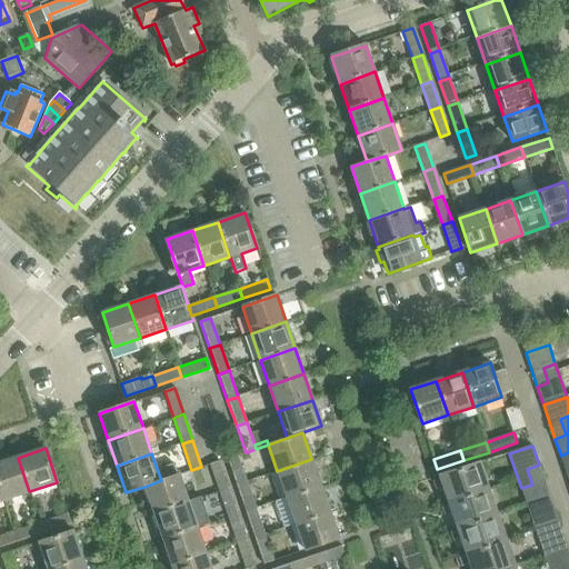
[(227,459),(236,486),(247,481),(238,456),(227,459)]
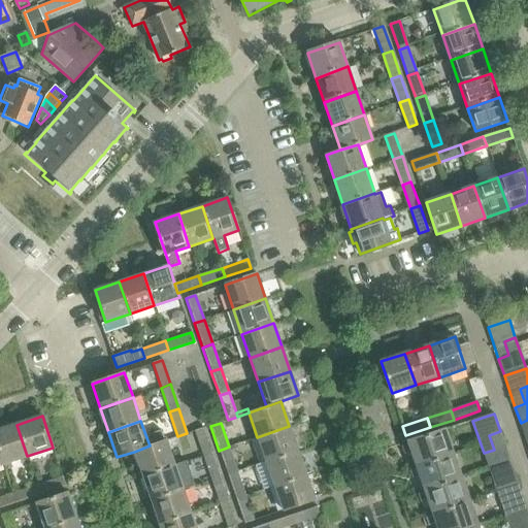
[(17,425),(0,429),(0,456),(3,464),(27,456),(17,425)]
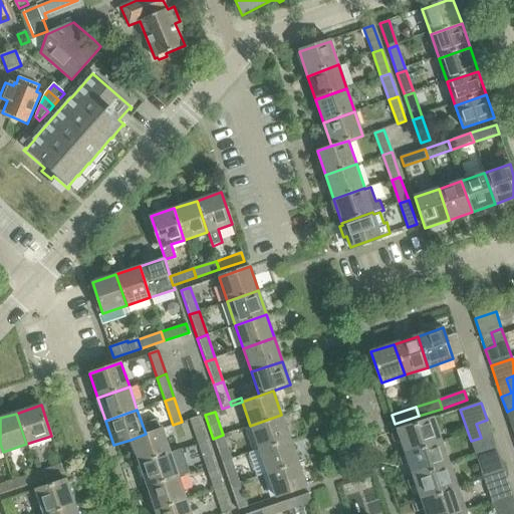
[(250,426),(258,450),(289,439),(281,415),(250,426)]
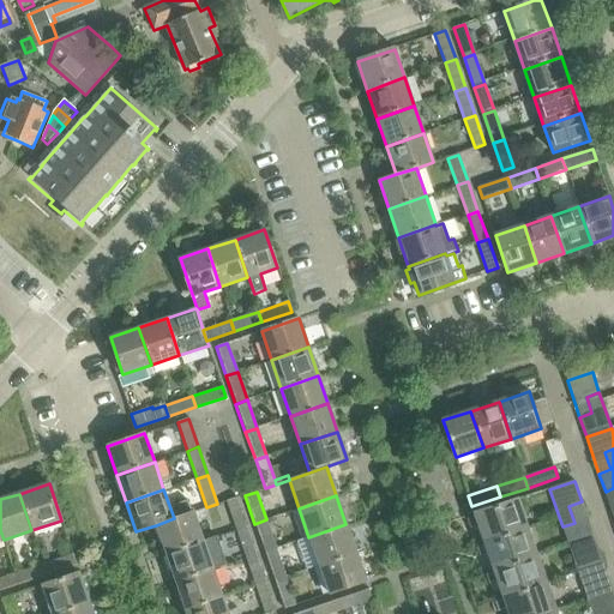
[(226,501),(235,530),(247,527),(236,498),(226,501)]
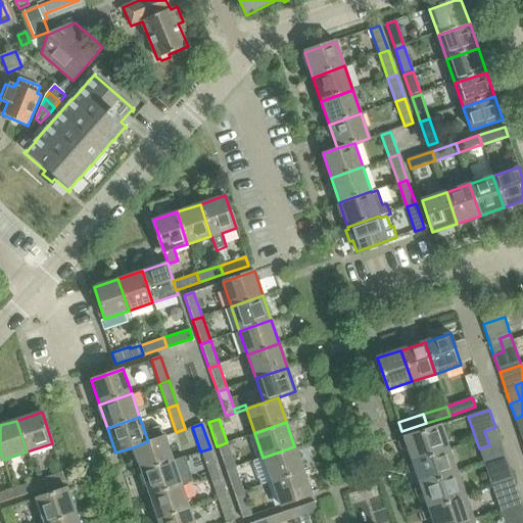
[(408,447),(413,462),(449,449),(441,426),(405,438),(406,440),(399,443),(401,450),(408,447)]
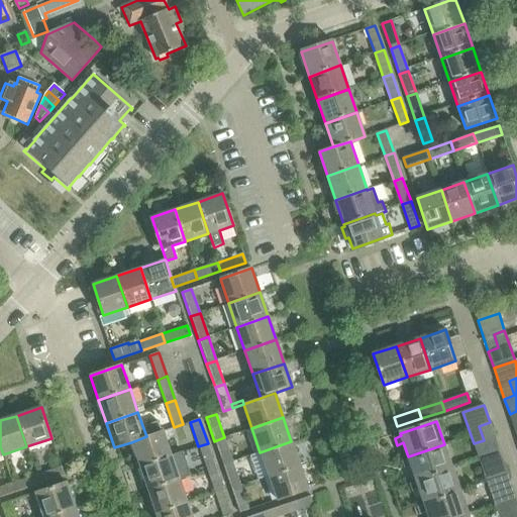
[(474,443),(480,459),(501,452),(490,422),(479,426),(484,440),(474,443)]
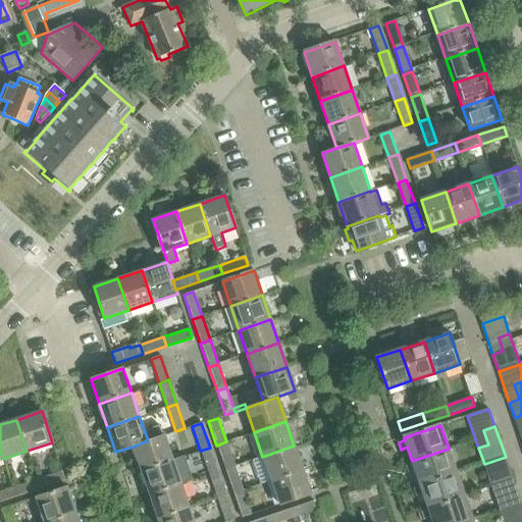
[(164,435),(148,440),(133,447),(141,471),(172,460),(164,435)]
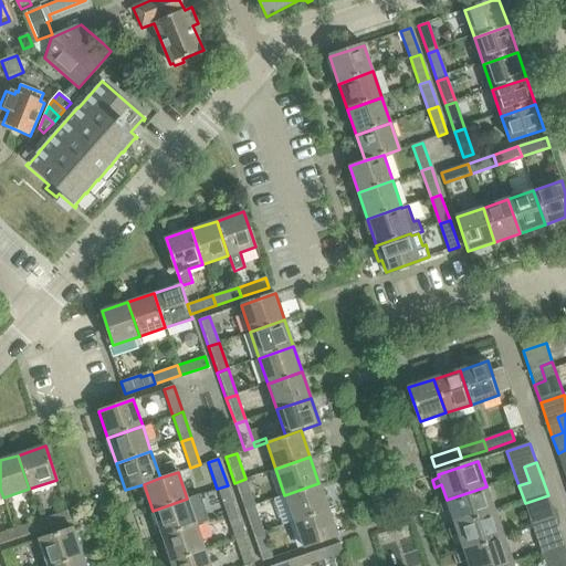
[(234,483),(243,509),(254,505),(245,479),(234,483)]
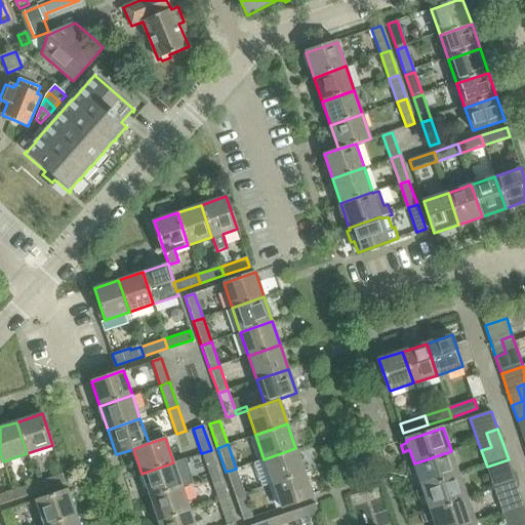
[(264,459),(272,483),(305,473),(295,448),(264,459)]
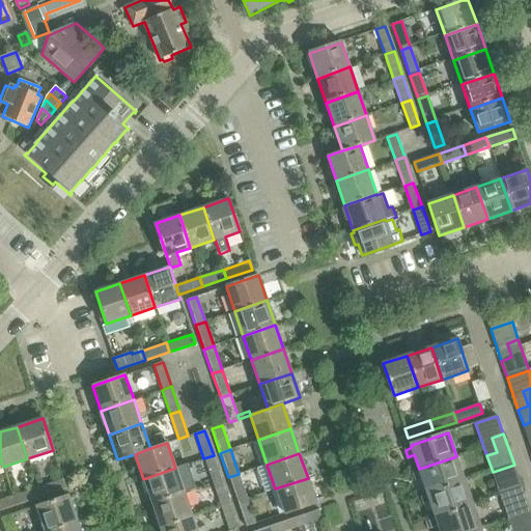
[(203,458),(212,482),(222,479),(214,455),(203,458)]
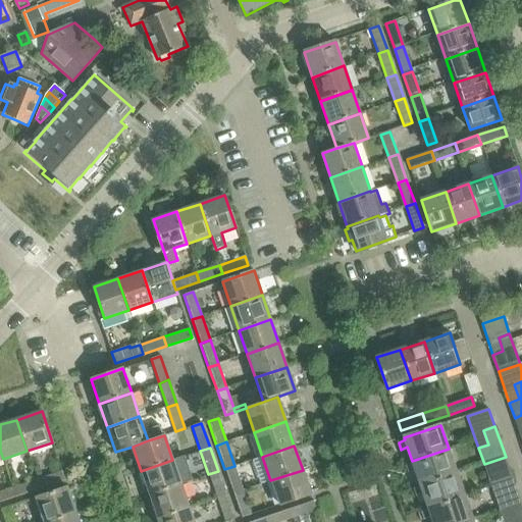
[(415,471),(420,484),(457,473),(449,449),(412,461),(413,463),(406,465),(409,473),(415,471)]
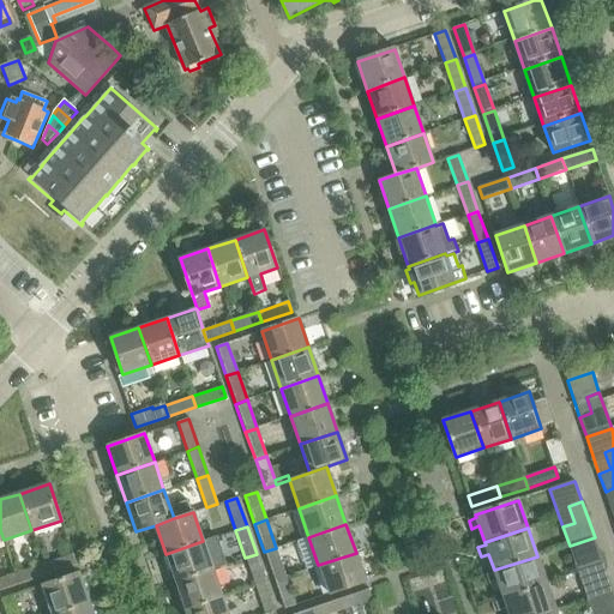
[(570,546),(582,582),(594,578),(588,561),(601,557),(595,537),(570,546)]
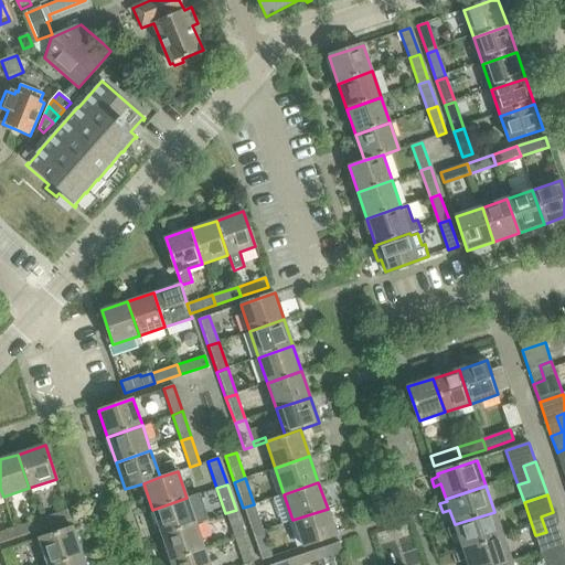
[(152,510),(161,535),(195,524),(187,498),(152,510)]
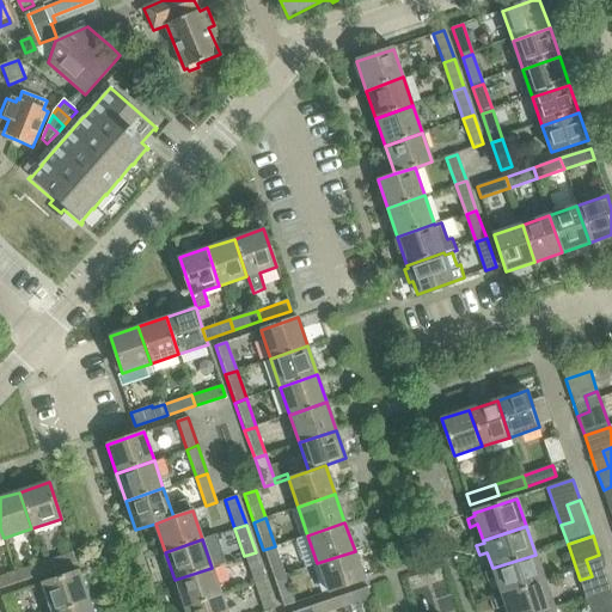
[(263,550),(273,579),(285,575),(275,546),(263,550)]
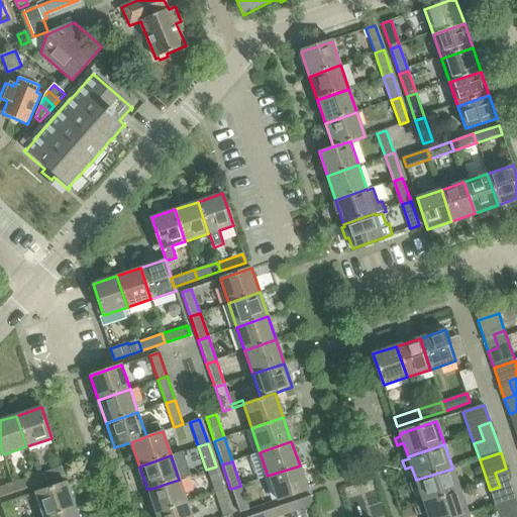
[(308,489),(300,466),(268,476),(277,500),(308,489)]
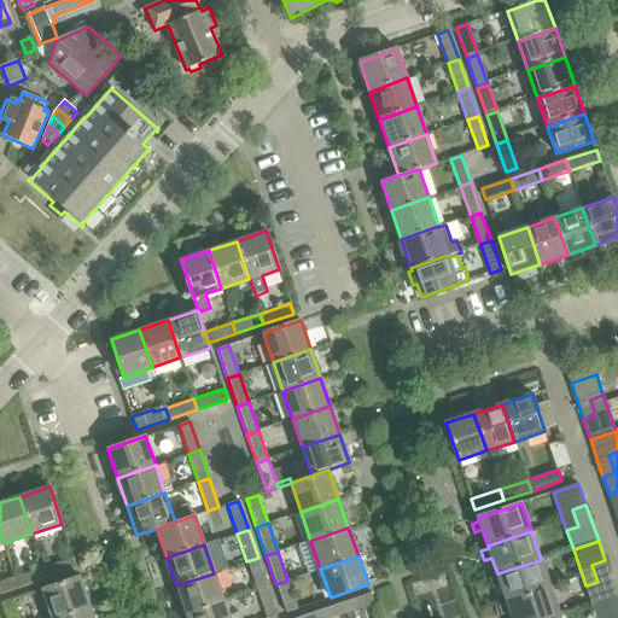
[(74,558),(44,569),(47,579),(77,569),(74,558)]
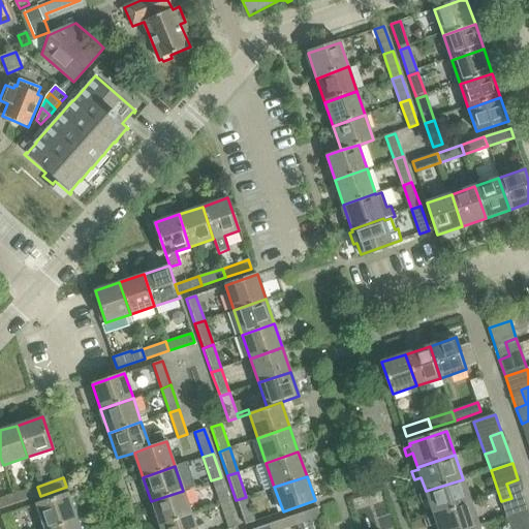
[(211,480),(219,505),(229,502),(221,477),(211,480)]
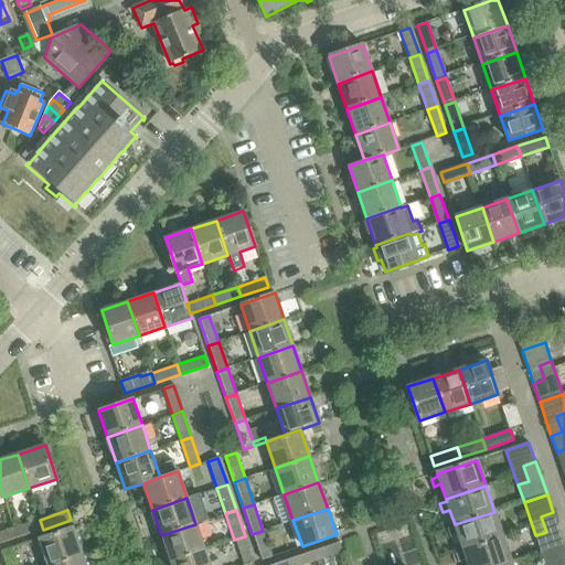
[(458,535),(464,550),(503,537),(494,512),(455,524),(456,526),(448,529),(450,537),(458,535)]
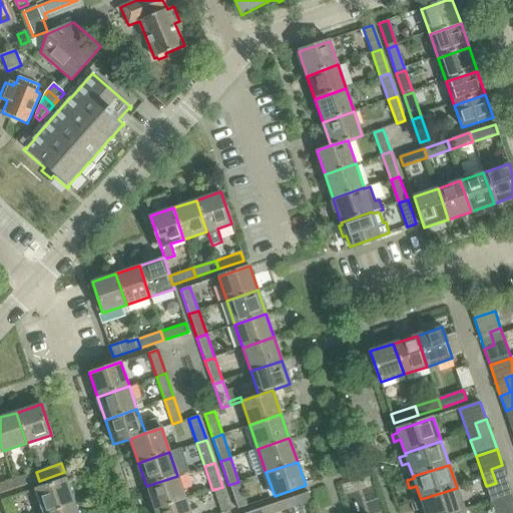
[(486,486),(491,502),(512,495),(502,465),(491,469),(496,483),(486,486)]
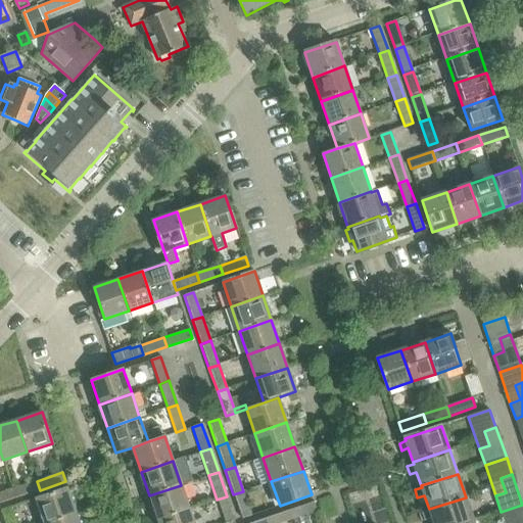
[(37,481),(12,488),(15,497),(40,490),(37,481)]
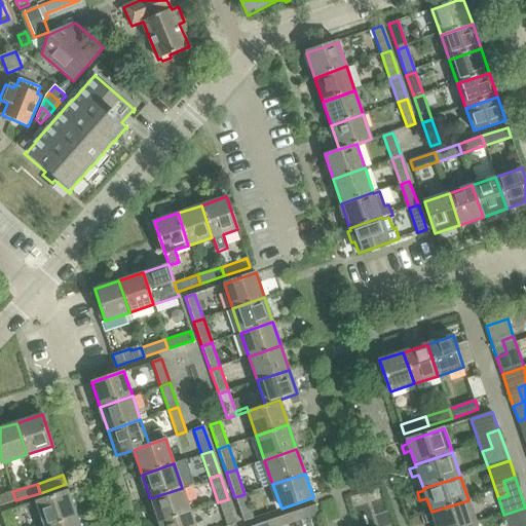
[(150,498),(158,523),(190,512),(182,488),(150,498)]
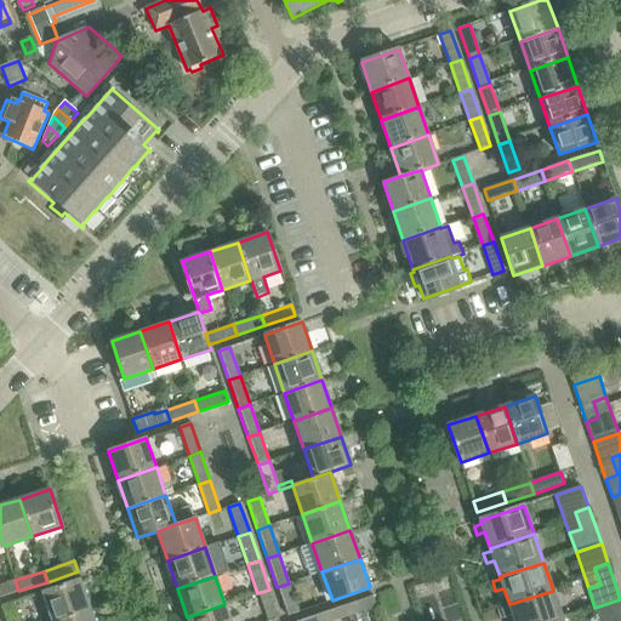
[(15,580),(0,585),(0,597),(18,591),(15,580)]
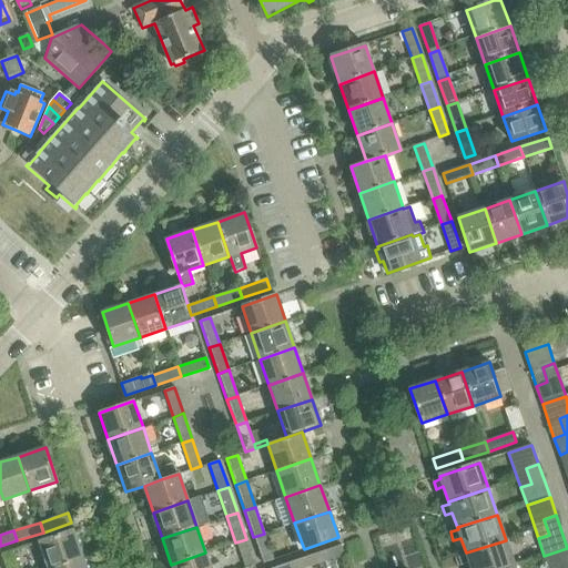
[(40,541),(49,567),(82,557),(73,530),(40,541)]
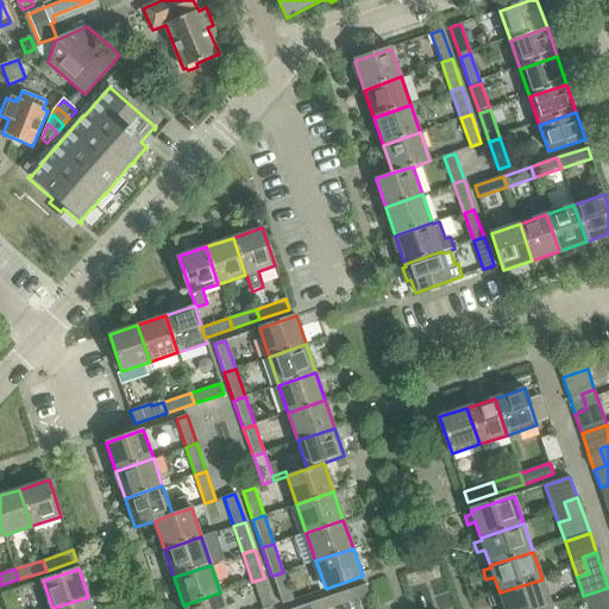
[(293,601),(283,572),(271,576),(281,604),(293,601)]
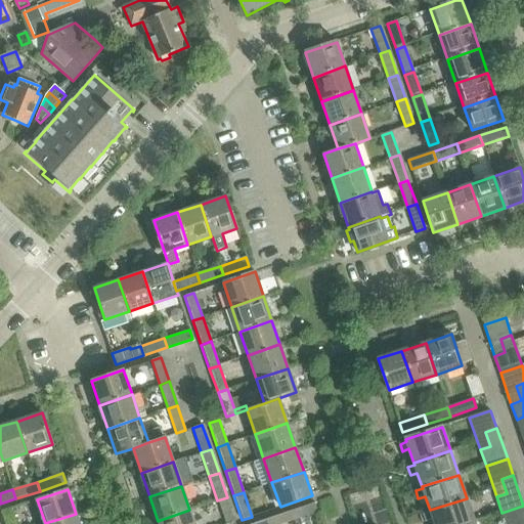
[(235,521),(227,497),(217,500),(224,523),(227,523),(231,523),(231,522),(235,521)]
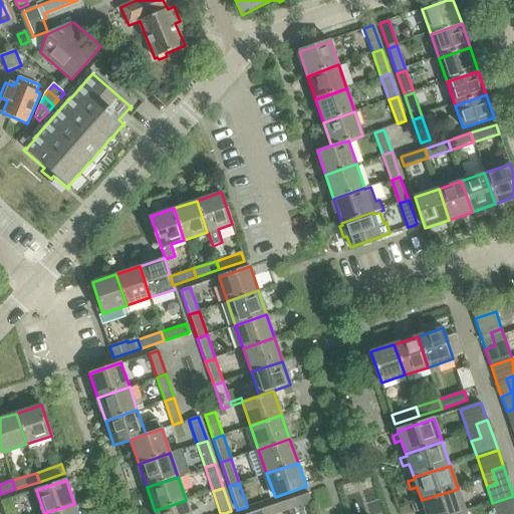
[(425,510),(426,513),(459,513),(466,512),(458,489),(422,500),(422,502),(416,504),(418,512),(425,510)]
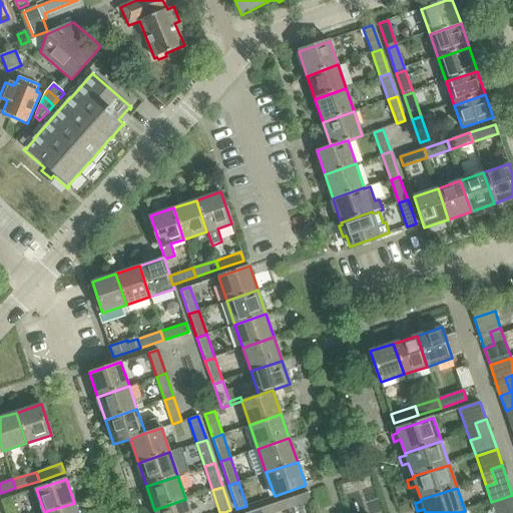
[(308,493),(284,500),(287,510),(311,502),(308,493)]
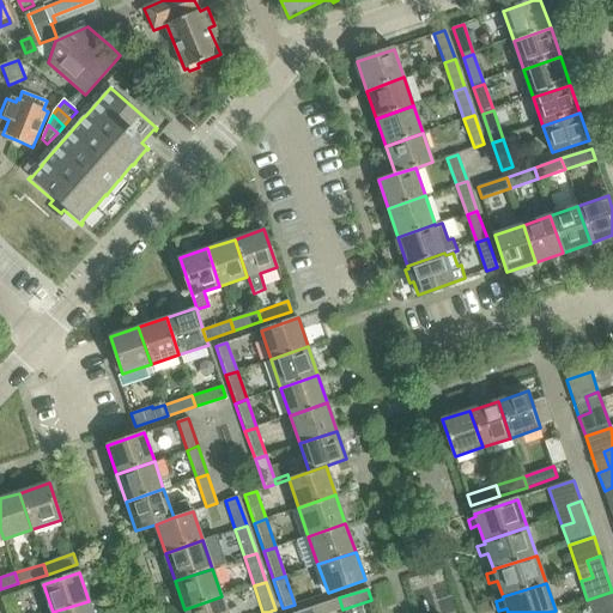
[(587,600),(592,612),(612,612),(612,594),(612,592),(587,600)]
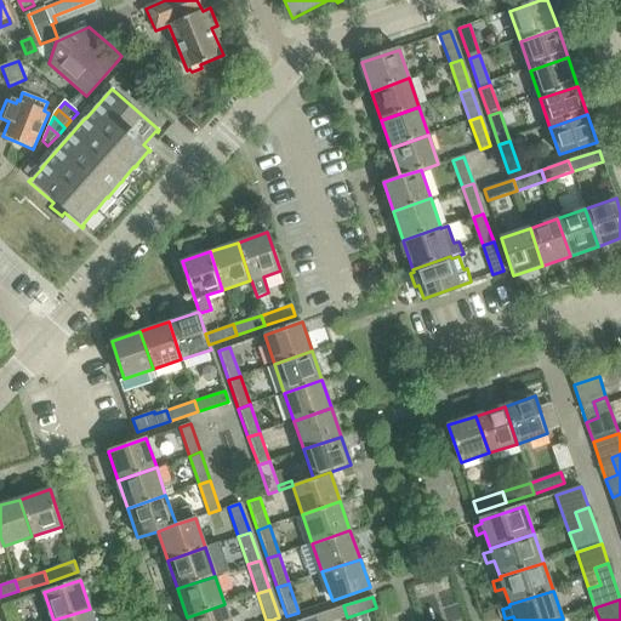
[(433,608),(437,620),(465,620),(459,602),(443,608),(442,604),(433,608)]
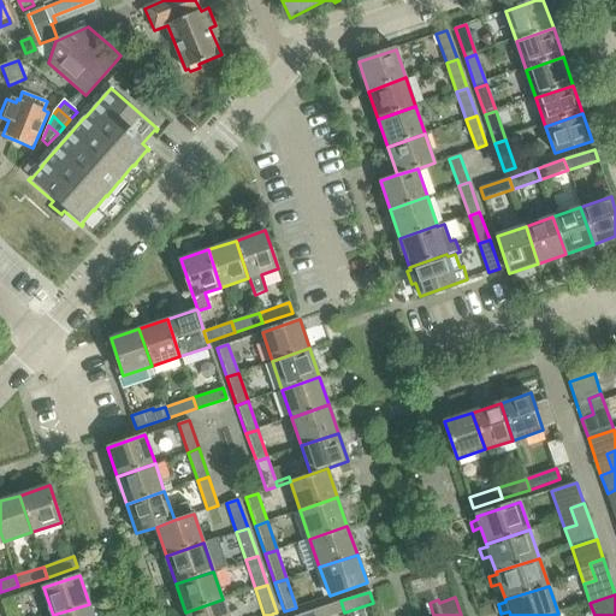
[(3,602),(7,615),(18,615),(12,598),(3,602)]
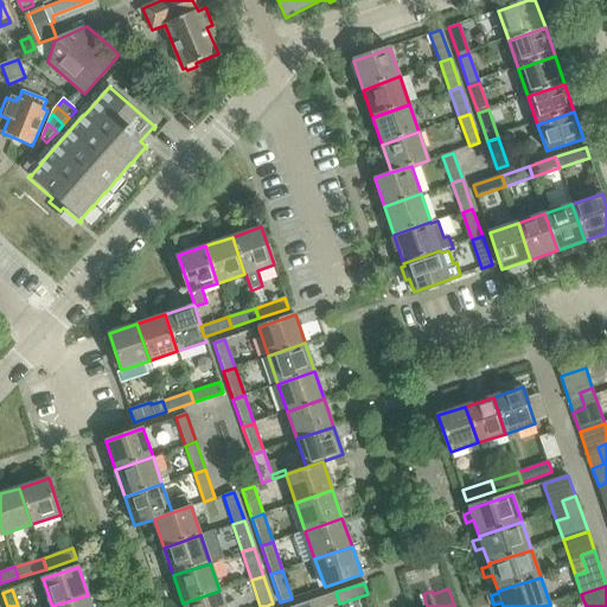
[(183,604),(184,606),(224,606),(219,590),(183,604)]
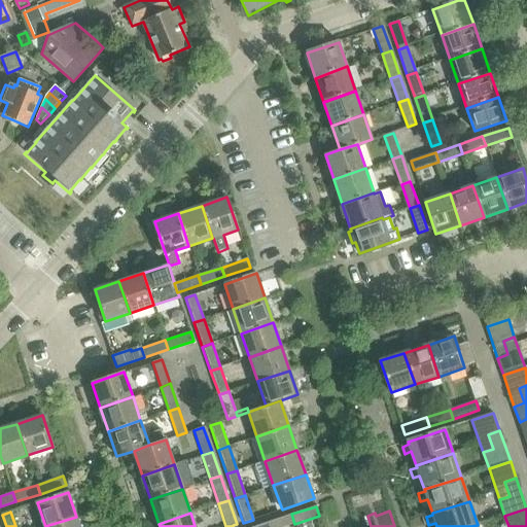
[(291,514),(267,523),(268,526),(285,526),(294,524),(291,514)]
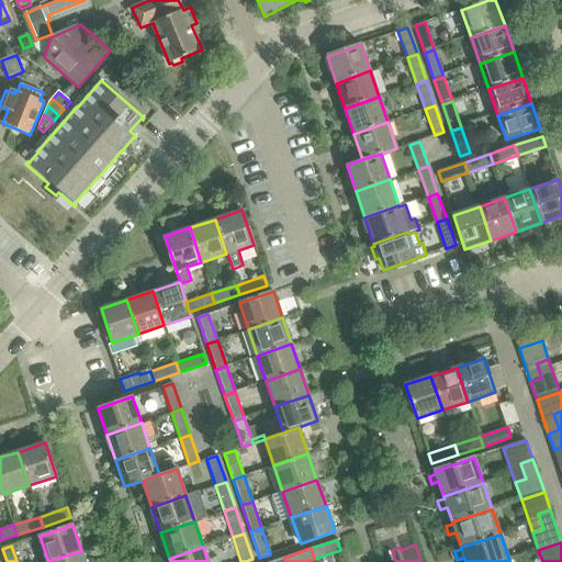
[(48,561),(47,561),(85,561),(81,551),(48,561)]
